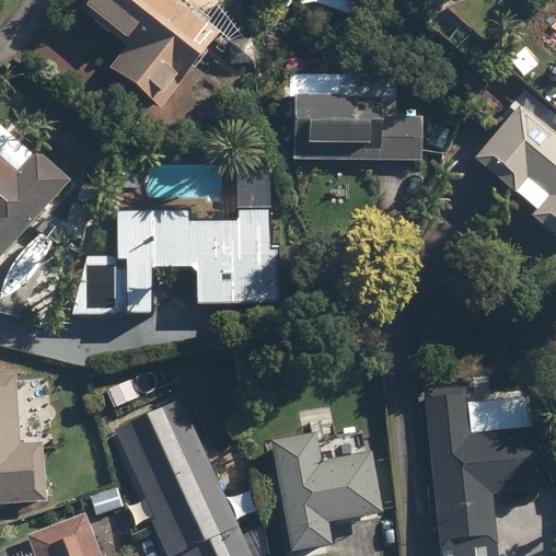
[(126,44),(107,69),(47,22),(20,58),(135,146),(162,111),(132,89),(138,82),(166,104),(209,48),(199,41),(213,22),(184,0),(80,0),(76,6),(126,44)]
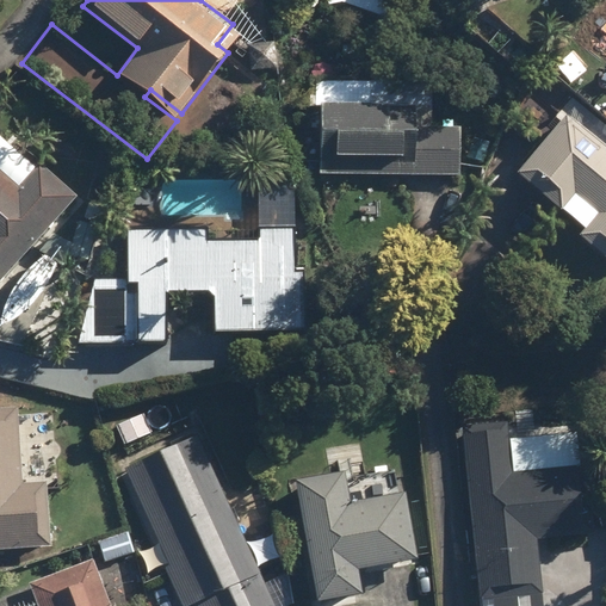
[(605,19),(595,32),(605,41),(605,19)]
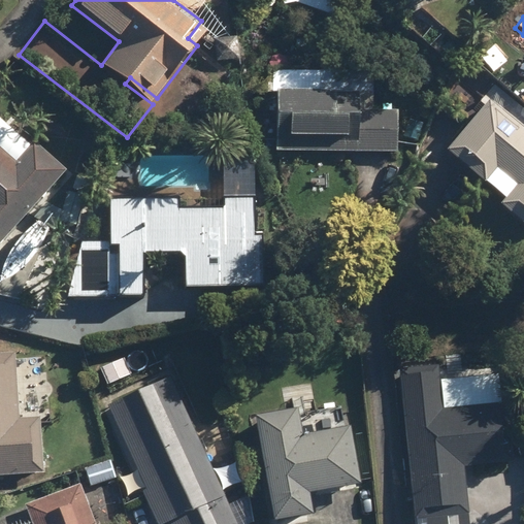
[(403,72),(272,66),(268,145),(398,153),(403,72)]
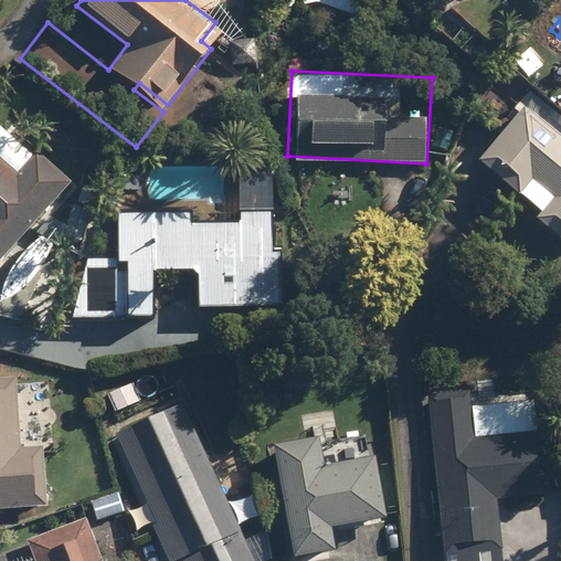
[(542,126),(520,108),(475,163),(517,198),(528,184),(549,202),(530,224),(560,249),(560,120),(552,114),(542,126)]
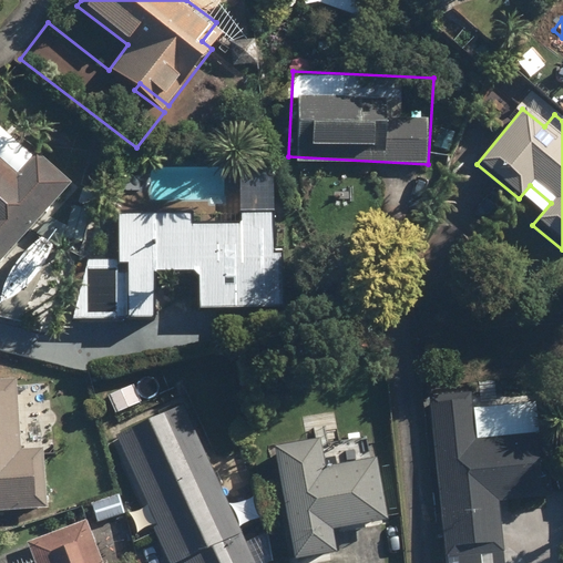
[(0,260),(67,185),(0,126),(0,260)]
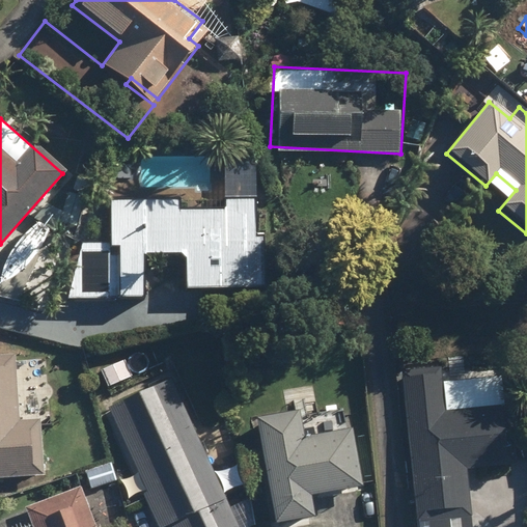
[(67,239),(65,299),(145,302),(147,258),(184,259),(183,294),(256,297),(260,200),(225,199),(225,210),(181,209),(181,186),(145,185),(145,196),(112,195),(110,241),(67,239)]
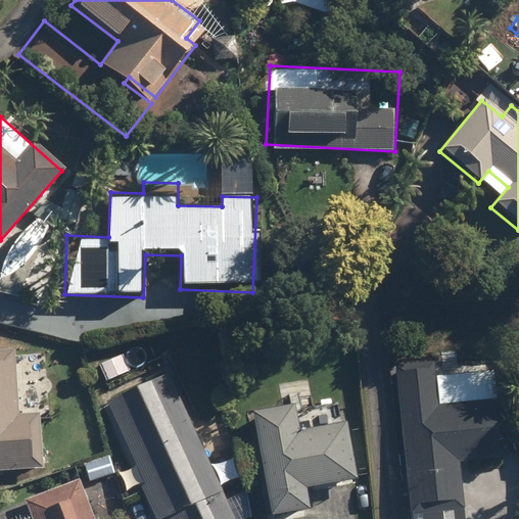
[(86,192),(68,187),(59,220),(77,225),(86,192)]
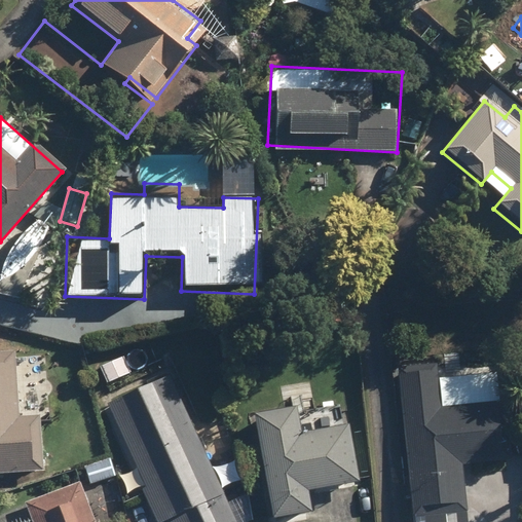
[(0,473),(44,472),(43,415),(53,415),(52,352),(0,352),(0,473)]
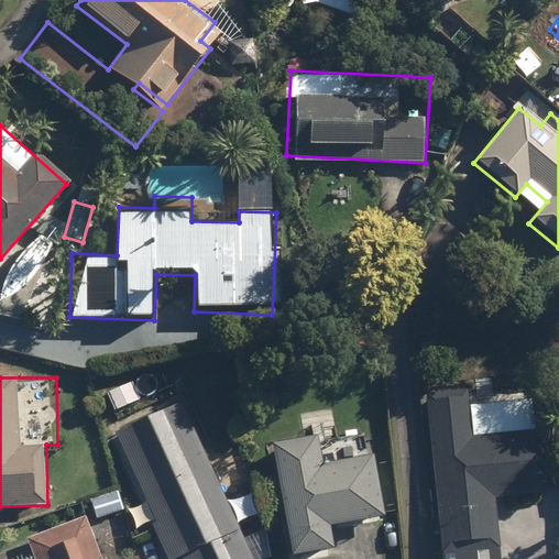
[(134,382),(108,391),(114,412),(142,403),(134,382)]
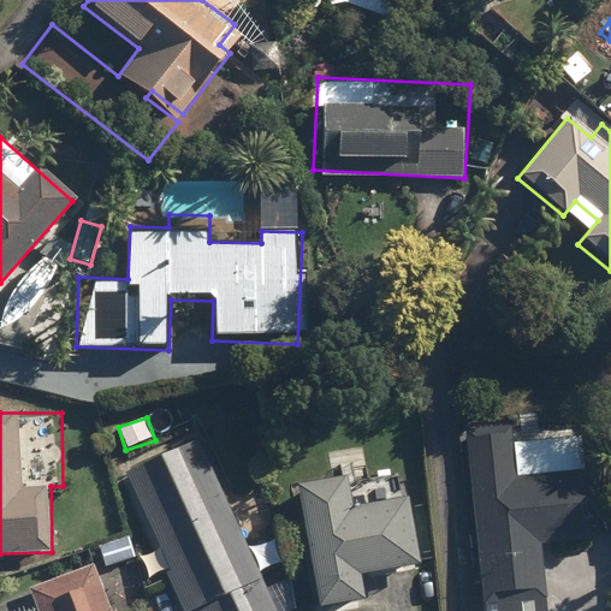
[(546,610),(541,544),(599,539),(589,434),(515,440),(514,422),(467,426),(482,610),(546,610)]
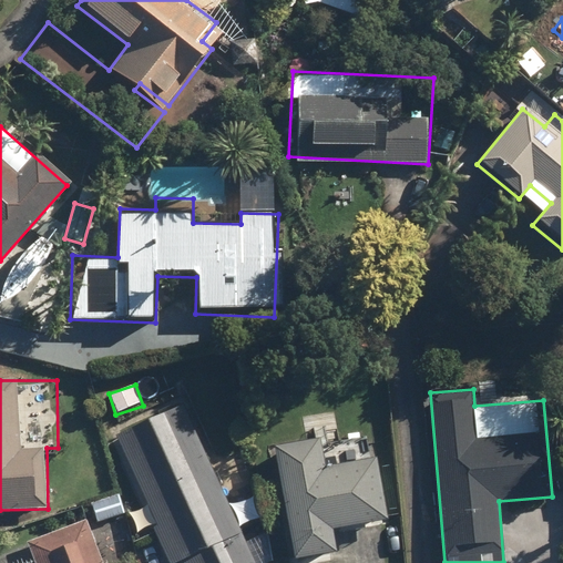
[(188,406),(115,437),(167,562),(254,562),(244,539),(188,406)]
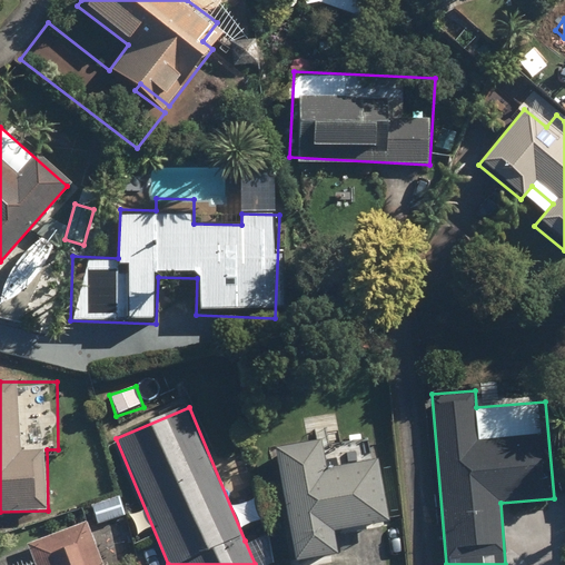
[(307,564),(334,562),(330,538),(385,531),(376,462),(321,469),(317,445),(271,452),(287,564),(307,564)]
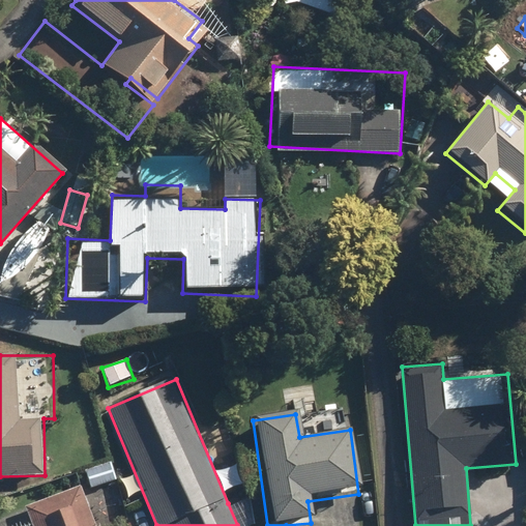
[(113,460),(85,467),(91,489),(119,481),(113,460)]
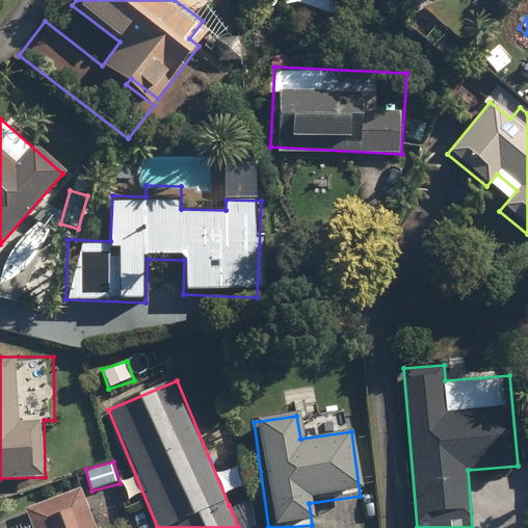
[(24,507),(31,527),(96,527),(79,485),(24,507)]
